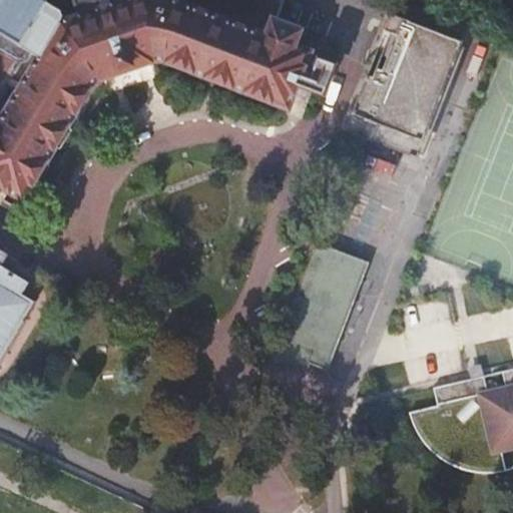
[(75,0),(80,12),(59,20),(43,55),(0,126),(0,183),(27,199),(97,82),(157,59),(289,106),(288,110),(304,116),(330,47),(326,40),(277,20),(284,0),(283,0),(75,0)]
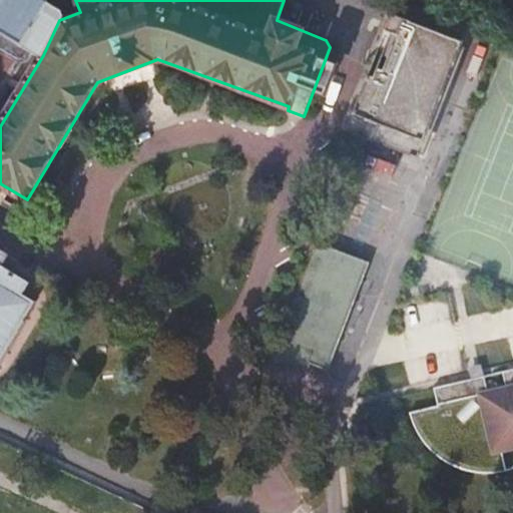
[(25,0),(0,0),(0,29),(43,55),(59,20),(25,0)]
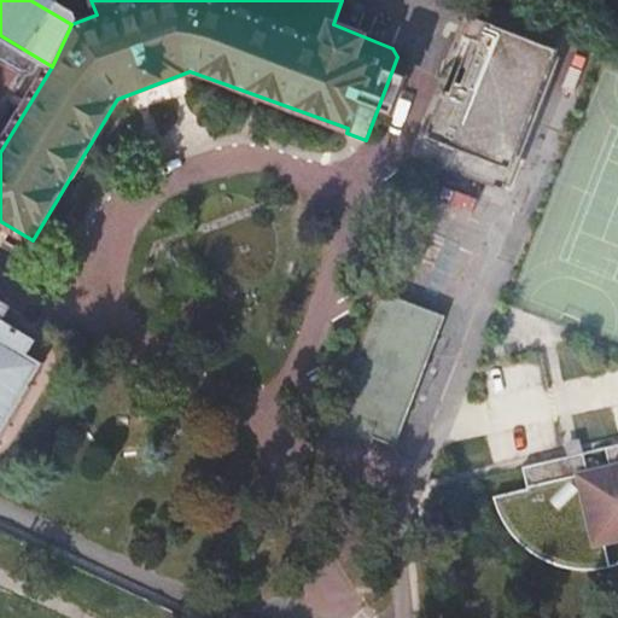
[(557,48),(472,16),(418,157),(441,165),(503,190),(557,48)]
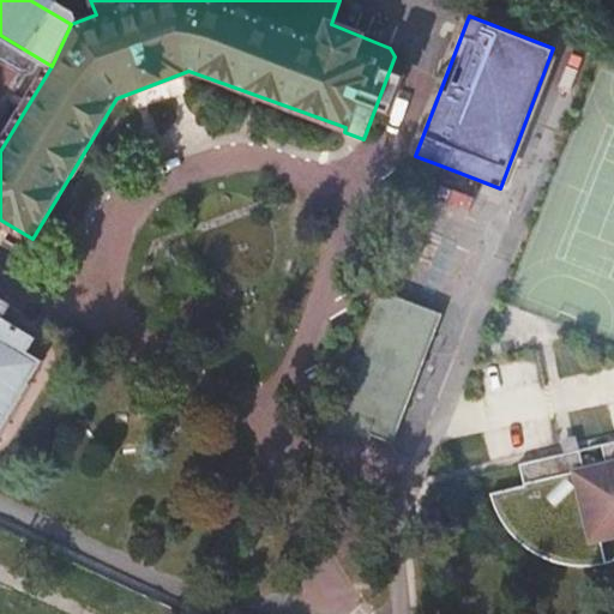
[(416,319),(421,306),(383,290),(372,287),(314,435),(369,440),(372,433),(378,420),(398,428),(435,330),(432,326),(416,319)]
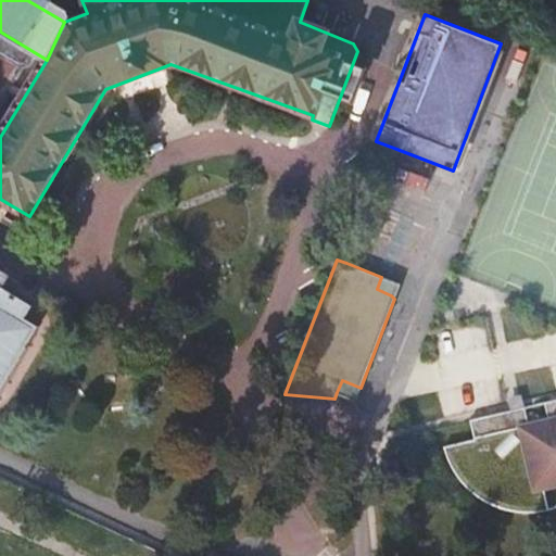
[(0,390),(40,326),(27,318),(35,305),(5,287),(12,275),(0,267),(0,390)]
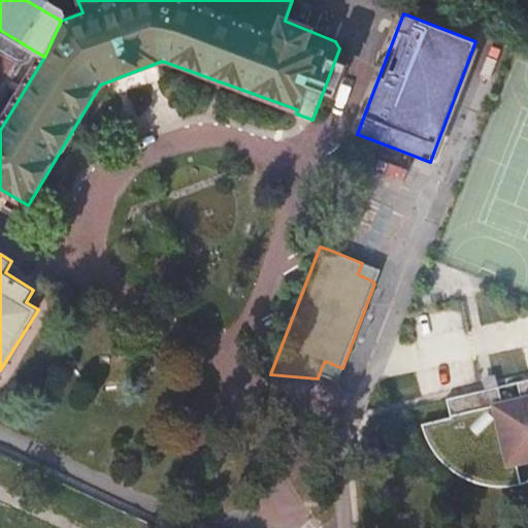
[(380,270),(362,263),(358,274),(371,281),(374,284),(380,270)]
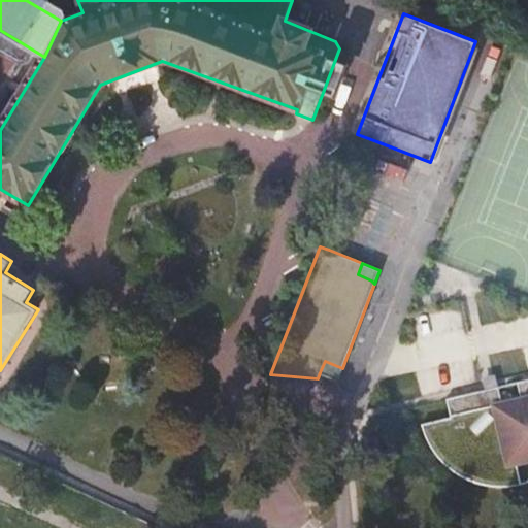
[(325,361),(320,372),(337,380),(342,368),(325,361)]
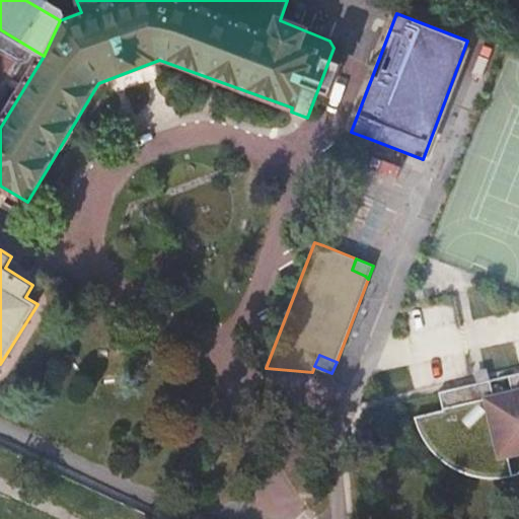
[(487,367),(474,370),(477,382),(490,379),(487,367)]
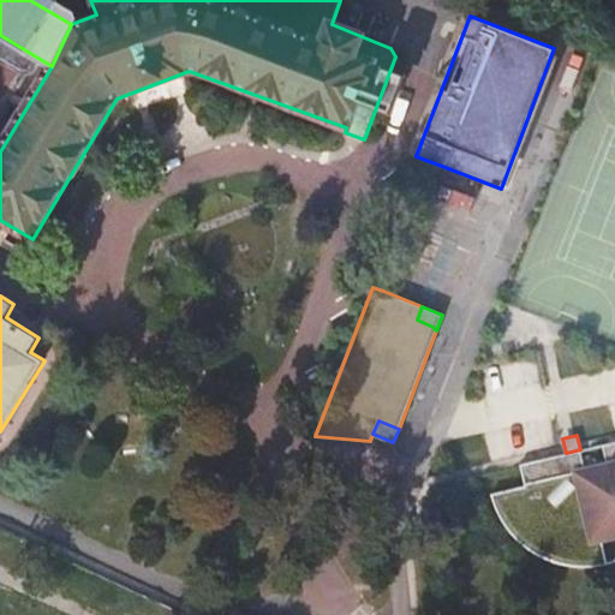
[(614,441),(604,445),(608,464),(586,469),(581,449),(580,449),(566,453),(560,454),(521,464),(521,466),(526,485),(493,494),(505,523),(524,545),(549,560),(578,566),(608,563),(614,559),(614,441)]
